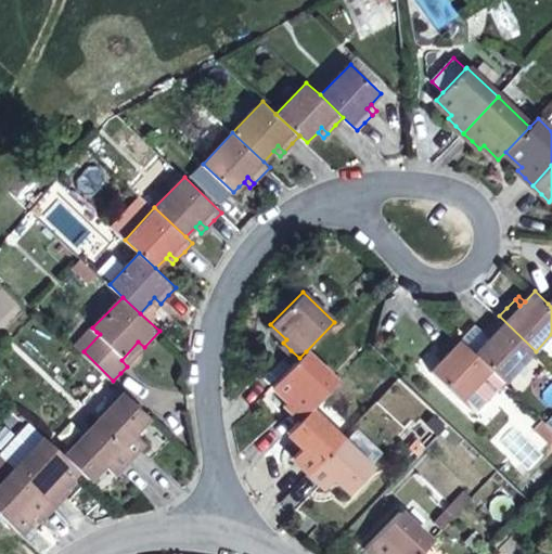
[(156,308),(161,304),(154,297),(150,303),(156,308)]
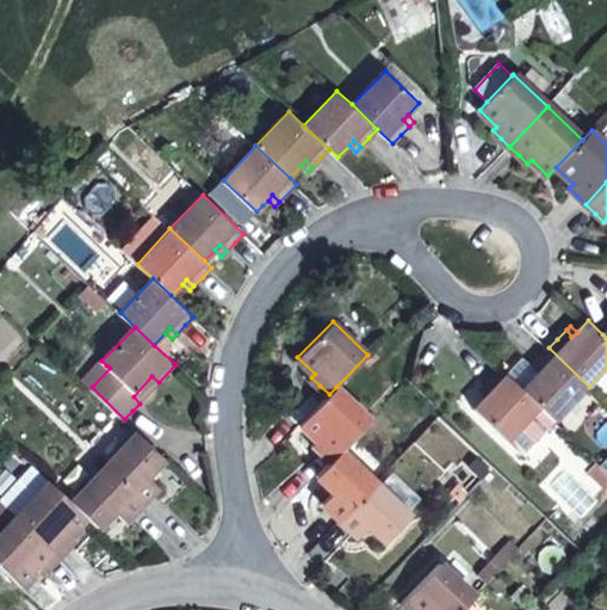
[(539,371),(533,376),(521,388),(540,406),(555,420),(589,387),(549,347),(540,356),(532,365),(539,371)]
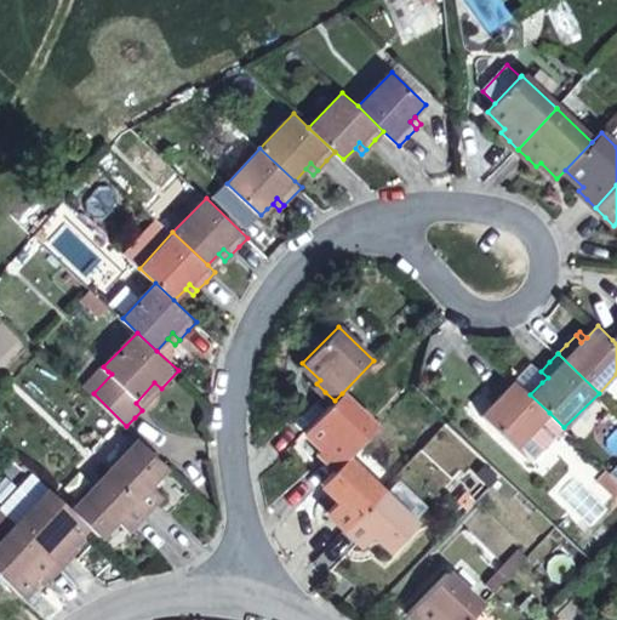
[(108,371),(90,391),(93,393),(112,374),(108,371)]
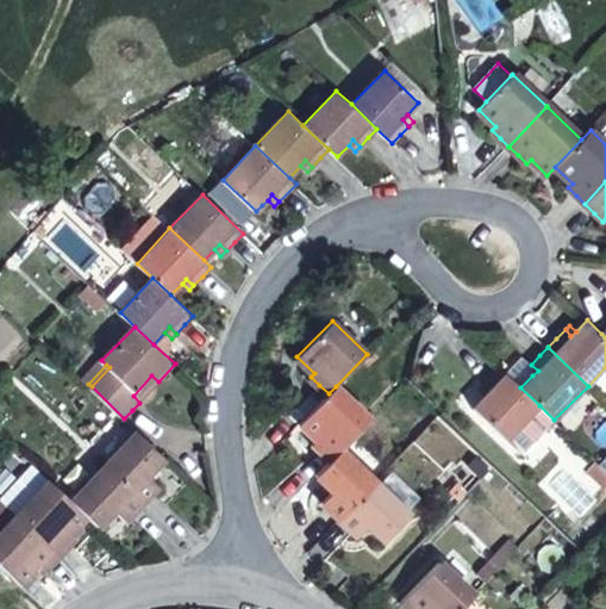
[(526,370),(532,376),(538,371),(531,365),(526,370)]
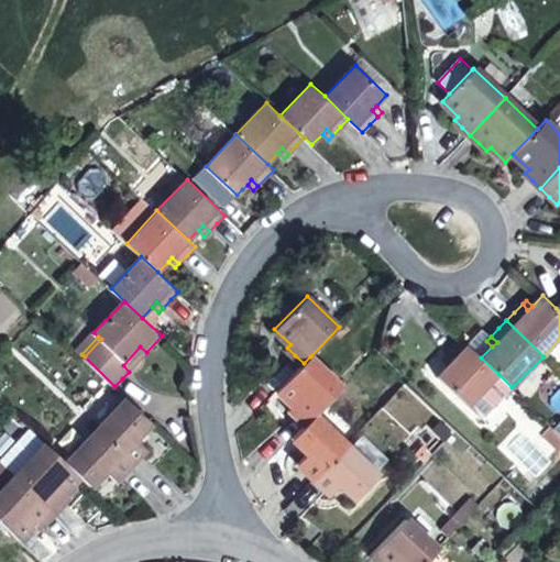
[(452,361),(448,365),(438,375),(468,405),(498,374),(481,357),(462,339),(454,346),(446,354),(452,361)]
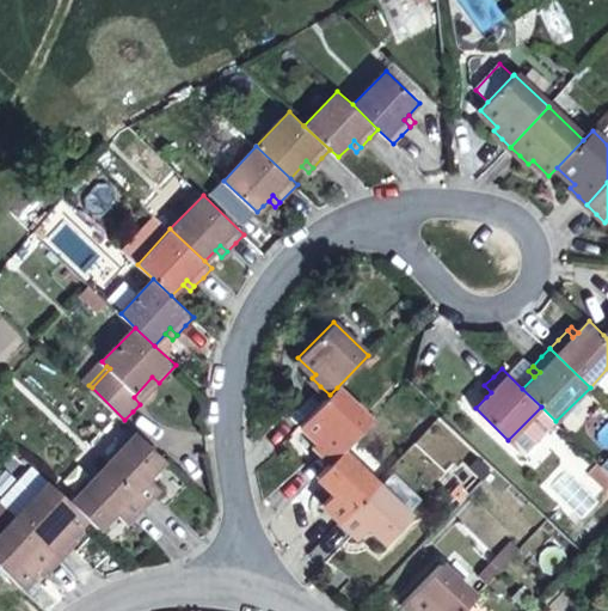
[(140,404),(159,383),(152,377),(134,397),(140,404)]
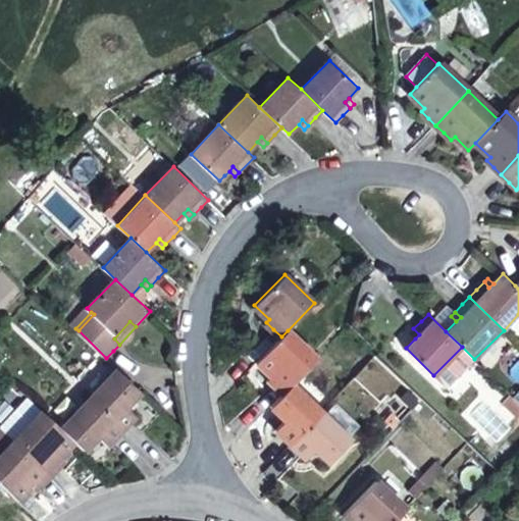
[(409,332),(415,339),(419,334),(413,328),(409,332)]
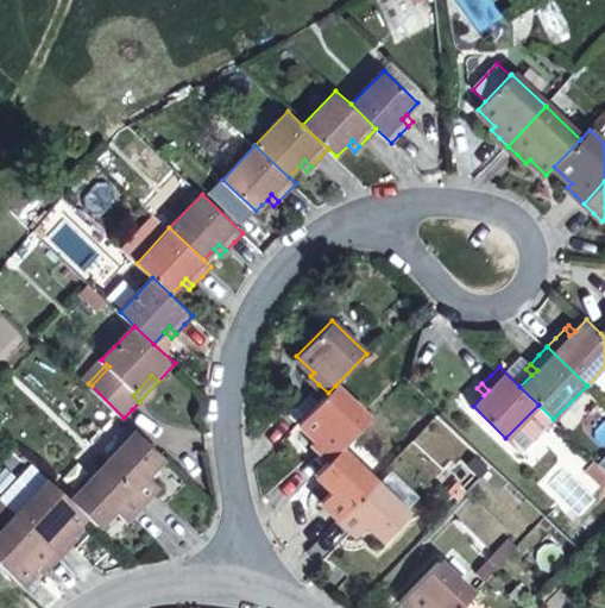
[(322,451),(331,458),(341,449),(370,418),(335,386),(328,393),(300,422),(317,439),(313,443),(322,451)]
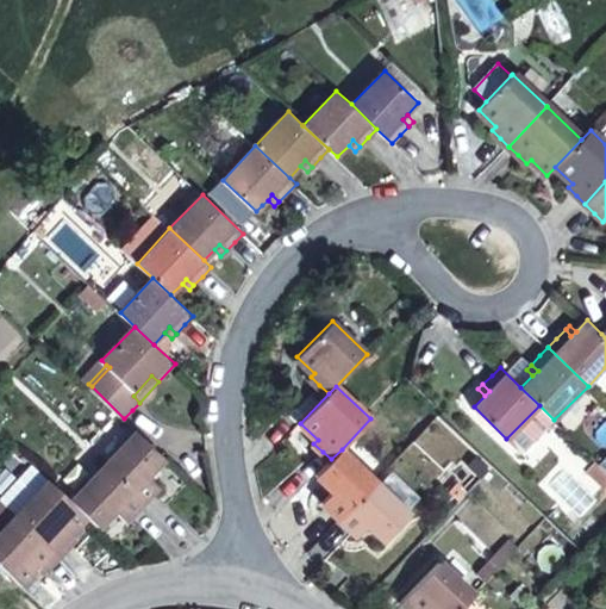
[(148,473),(163,455),(138,432),(105,465),(142,502),(150,493),(158,485),(148,473)]
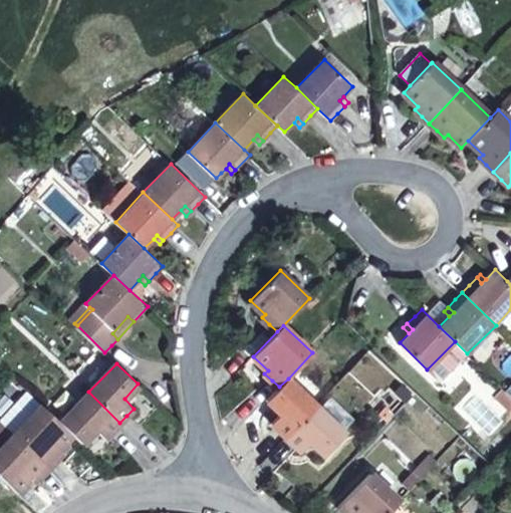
[(317,406),(288,378),(279,387),(267,400),(281,413),(272,423),(279,430),(287,437),(317,406)]
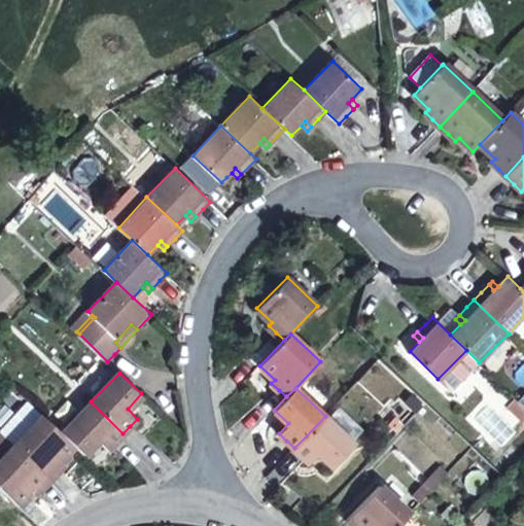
[(523,406),(518,399),(510,407),(523,419),(523,406)]
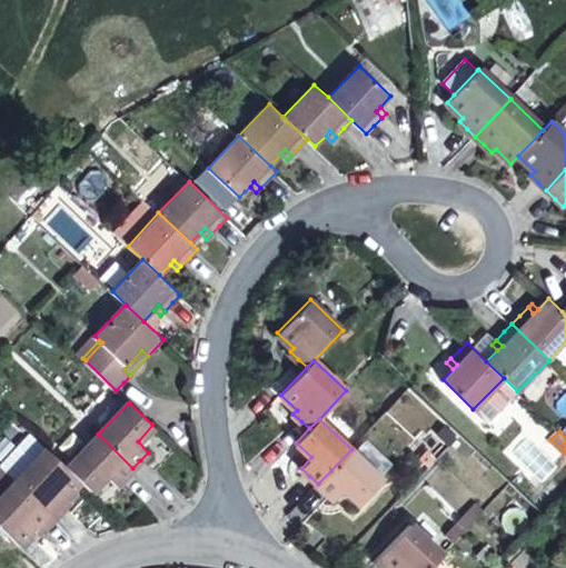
[(31,432),(1,465),(18,480),(48,448),(31,432)]
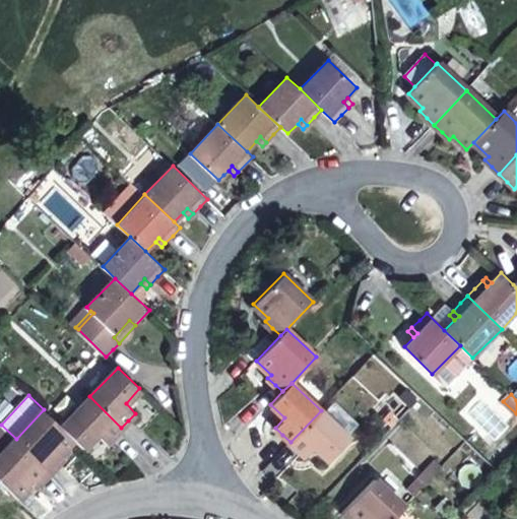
[(113,435),(121,428),(89,396),(61,427),(74,439),(83,447),(97,434),(106,443),(113,435)]
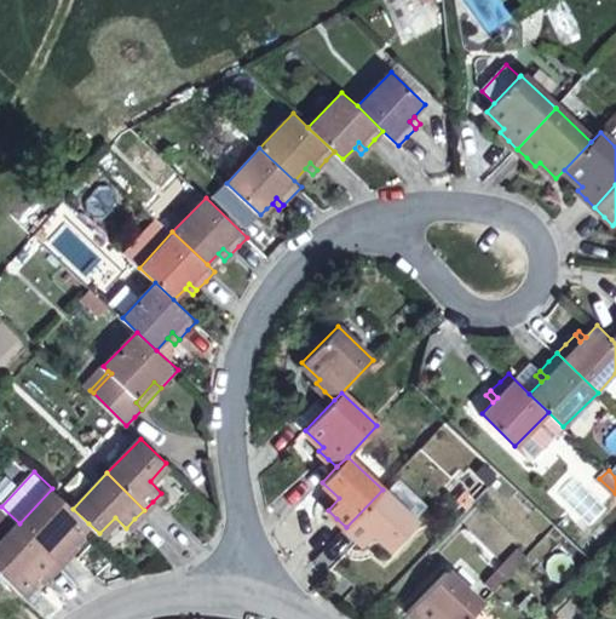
[(399,477),(386,493),(414,520),(429,504),(399,477)]
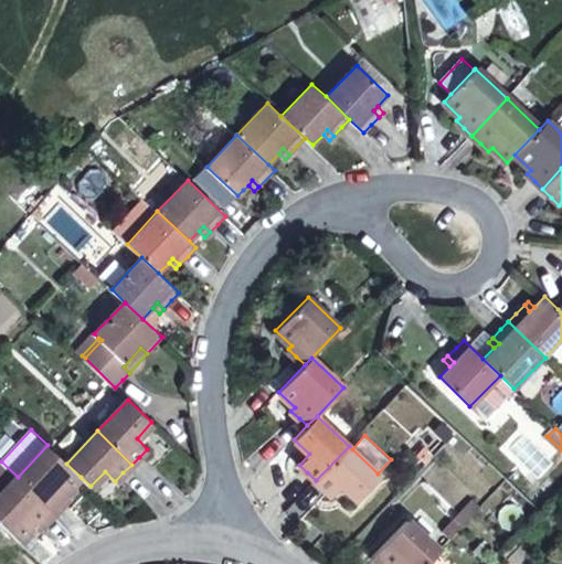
[(67,492),(81,477),(66,464),(48,445),(18,477),(55,513),(63,504),(71,497),(67,492)]
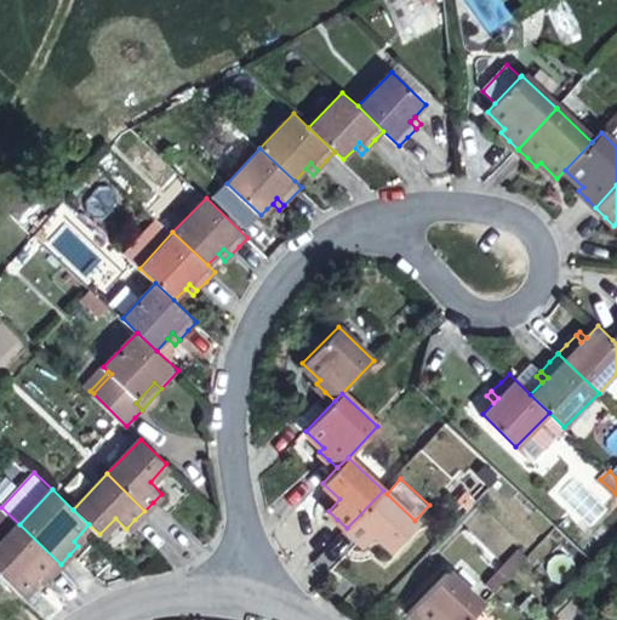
[(417,523),(415,521),(387,494),(383,490),(347,528),(355,536),(365,545),(376,534),(393,550),(417,523)]
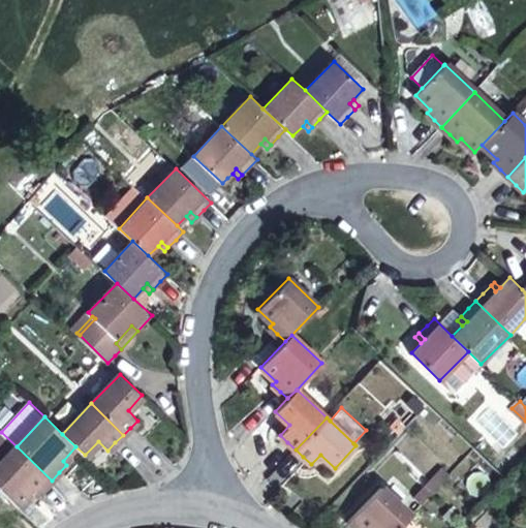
[(1,432),(0,433),(0,463),(17,446),(1,432)]
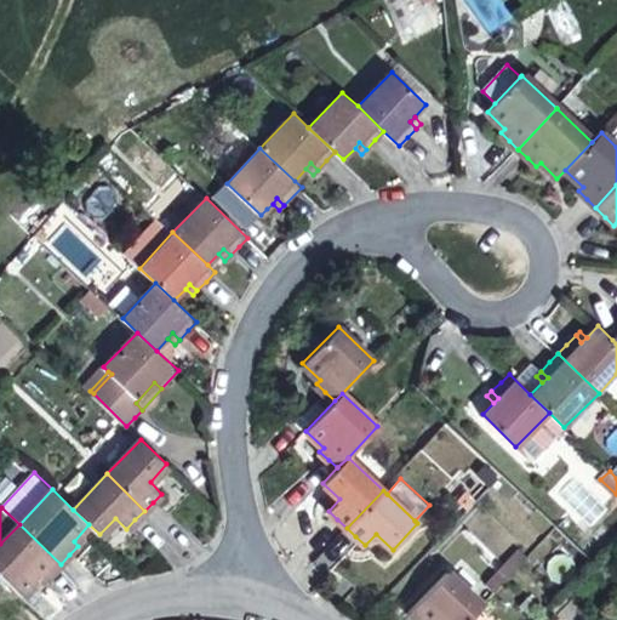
[(52,573),(61,564),(20,524),(0,544),(0,573),(23,595),(39,579),(43,582),(52,573)]
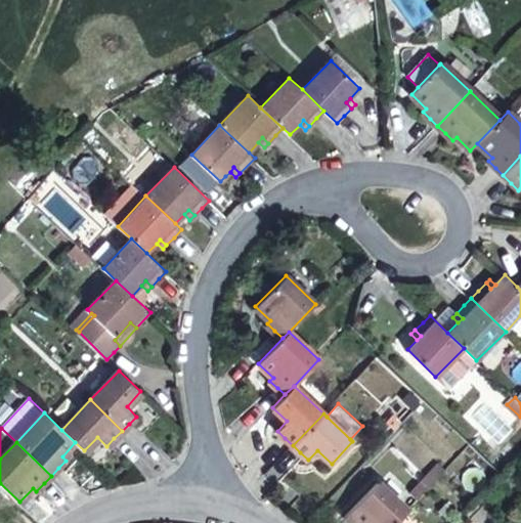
[(440,464),(425,480),(431,486),(446,469),(440,464)]
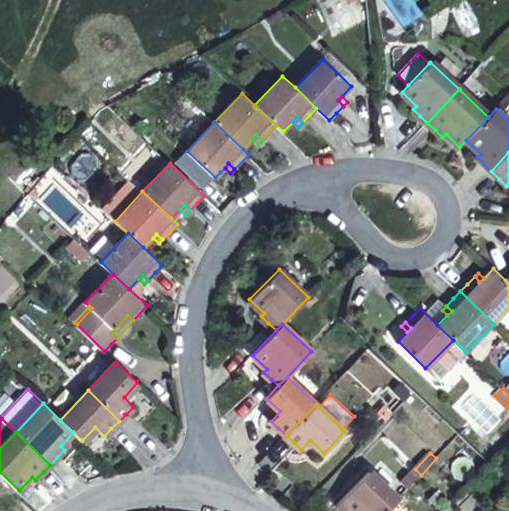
[(421,475),(415,469),(403,481),(409,487),(421,475)]
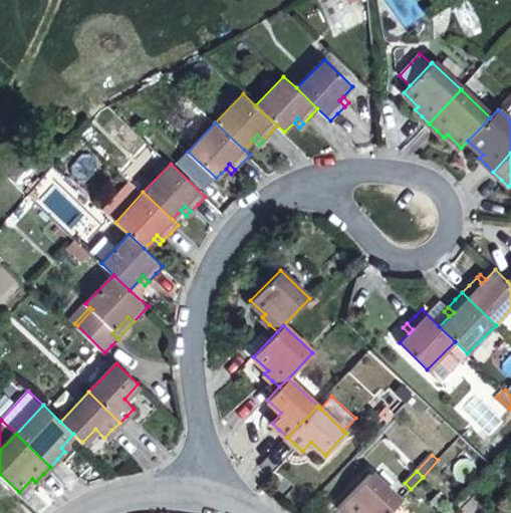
[(388,512),(401,500),(371,472),(338,506),(345,512),(388,512)]
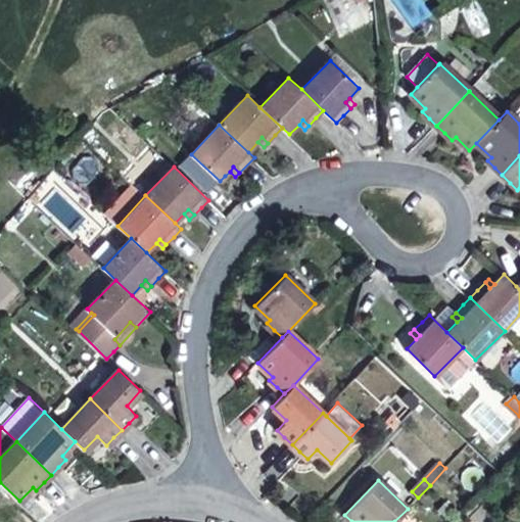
[(446,501),(439,509),(447,518),(456,511),(446,501)]
